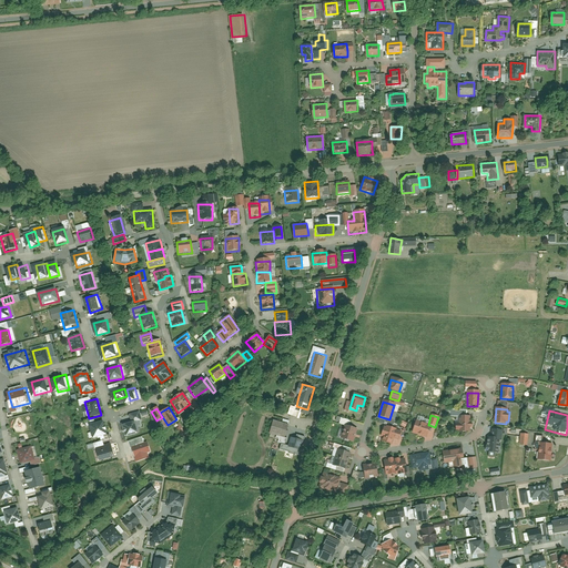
[(469,418),(459,418),(459,427),(455,427),(455,432),(458,432),(458,433),(468,433),(468,428),(470,428),(470,426),(469,426),(469,418)]
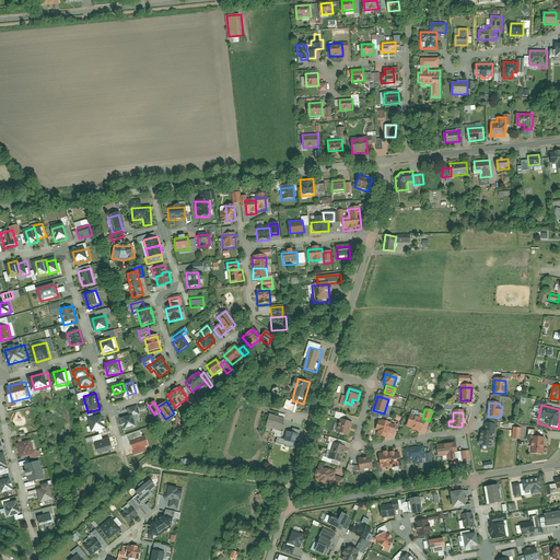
[(136,413),(121,417),(126,430),(139,427),(136,413)]
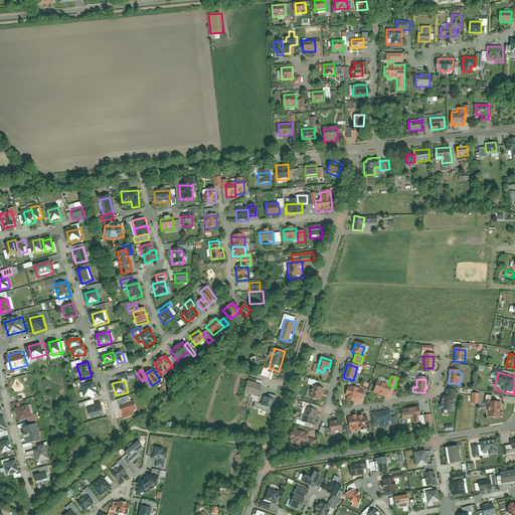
[(261,385),(247,381),(244,394),(258,397),(261,385)]
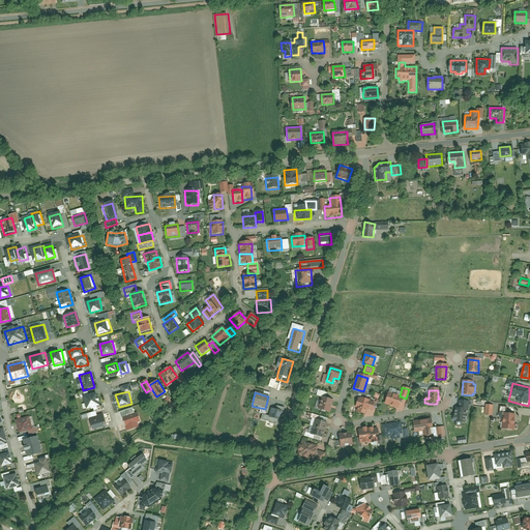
[(99,393),(84,398),(86,409),(102,405),(99,393)]
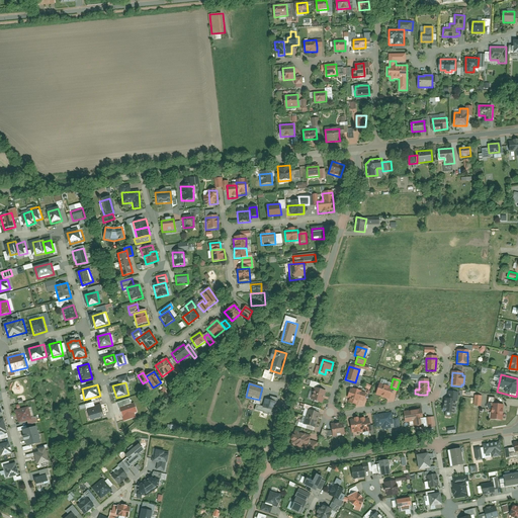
[(391,387),(379,384),(376,396),(389,399),(392,387),(391,387)]
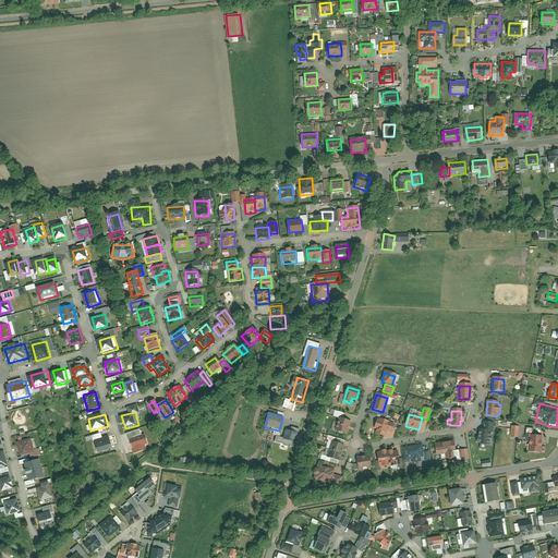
[(349,423),(339,420),(336,432),(346,435),(349,423)]
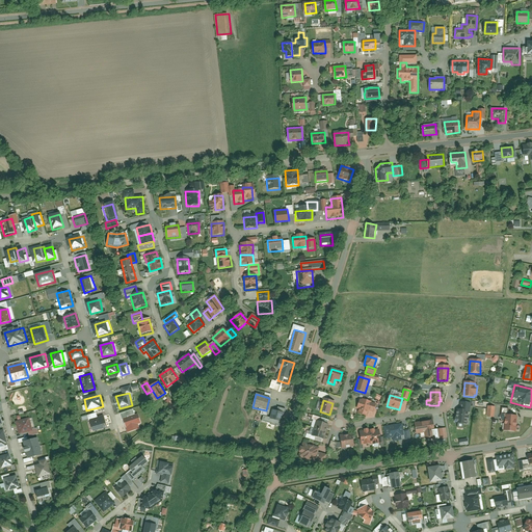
[(375,404),(360,401),(357,409),(358,409),(357,415),(366,417),(368,411),(373,413),(375,404)]
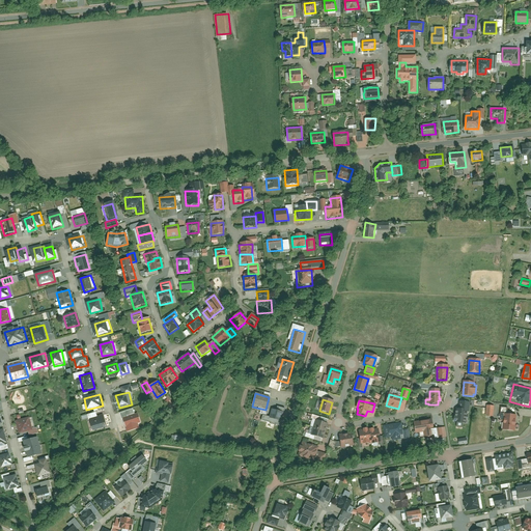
[(468,403),(460,402),(459,411),(456,410),(454,423),(466,424),(468,403)]
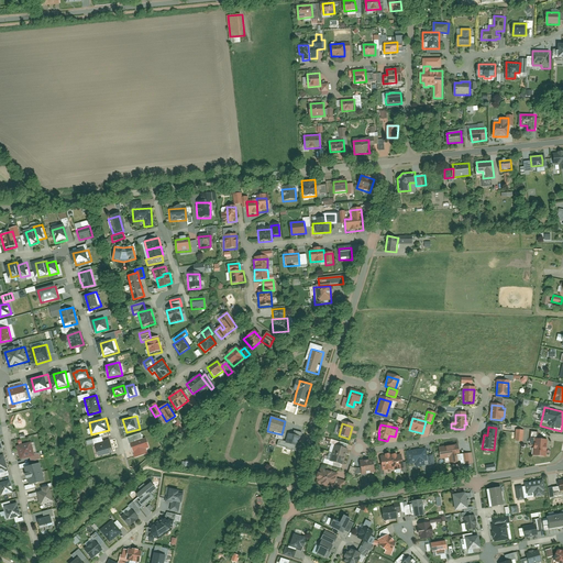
[(297,448),(299,438),(288,434),(285,444),(297,448)]
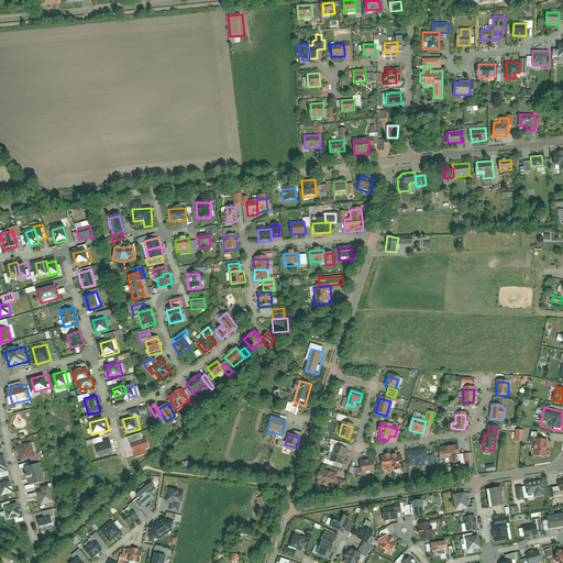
[(110,440),(95,443),(98,456),(113,453),(110,440)]
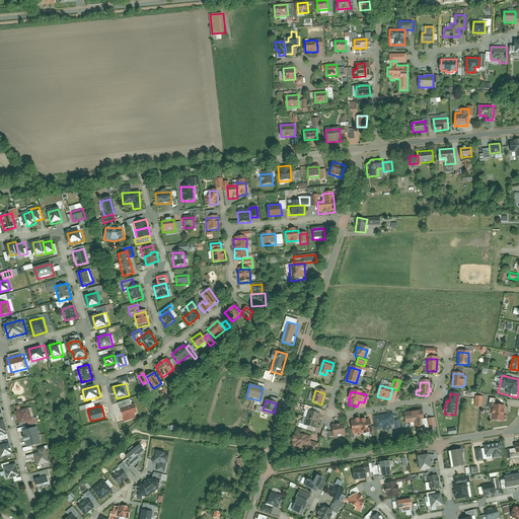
[(133,405),(121,409),(125,421),(137,418),(133,405)]
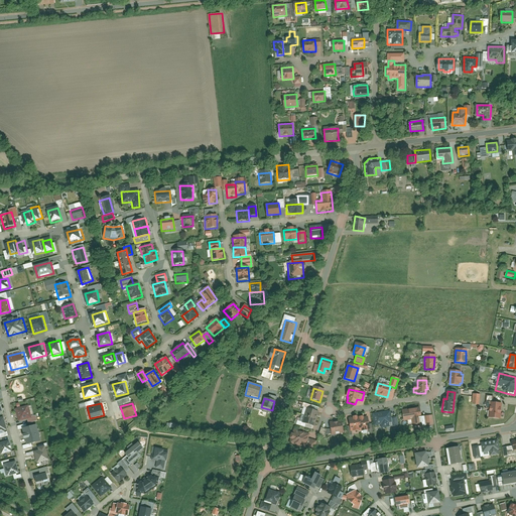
[(500,404),(490,403),(489,418),(499,419),(500,404)]
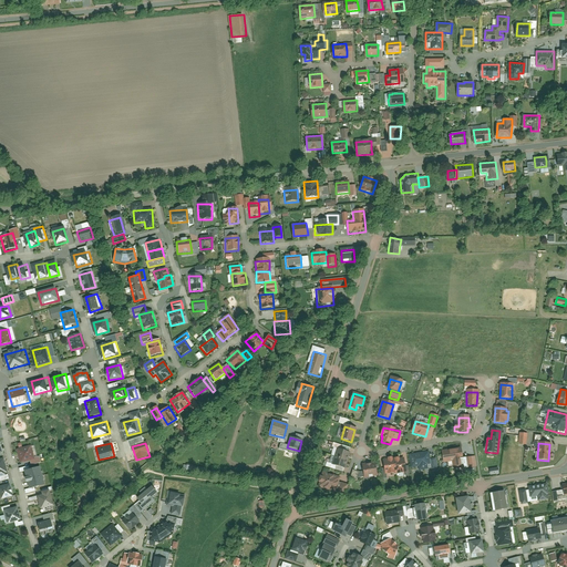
[(33,444),(19,447),(22,461),(37,457),(33,444)]
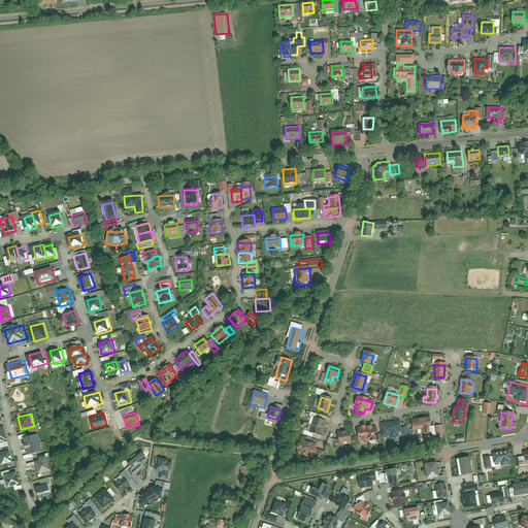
[(428,418),(410,421),(413,431),(421,430),(422,436),(427,435),(426,428),(430,427),(428,418)]
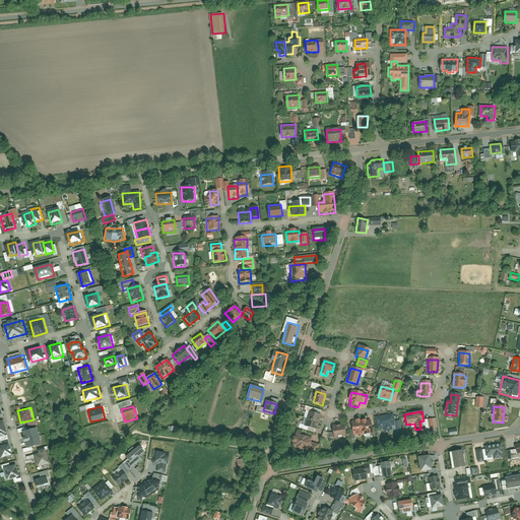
[(319,416),(309,412),(305,427),(315,430),(319,416)]
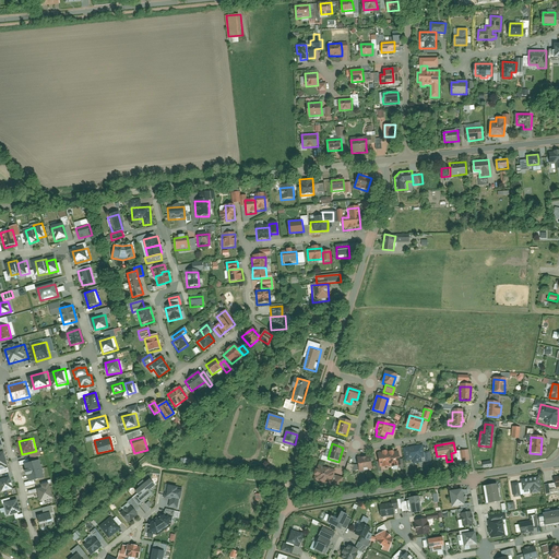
[(421,448),(404,450),(405,461),(413,460),(413,463),(419,463),(419,459),(423,458),(423,453),(421,448)]
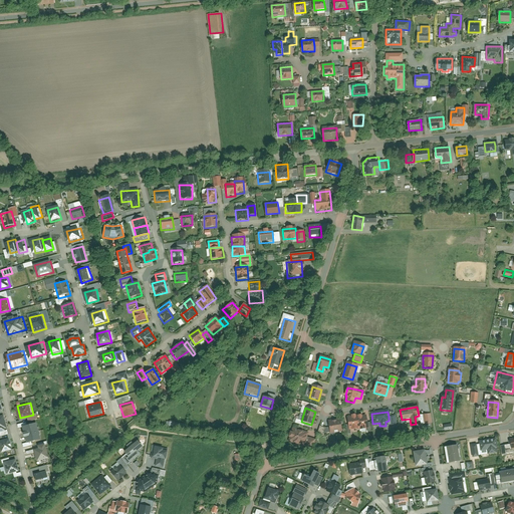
[(6,414),(0,415),(0,430),(10,428),(6,414)]
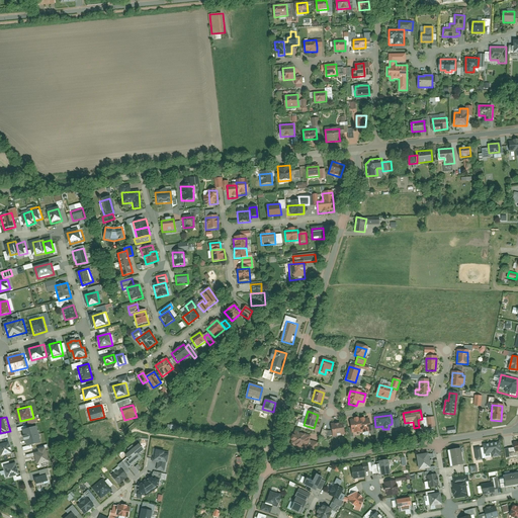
[(432,419),(425,420),(427,428),(434,427),(432,419)]
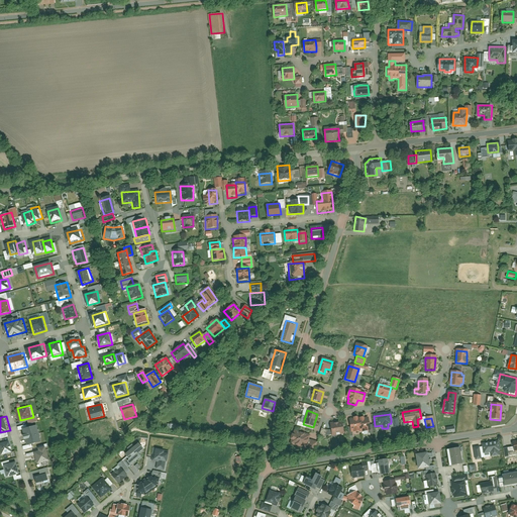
[(357,419),(349,420),(350,432),(358,431),(357,420),(357,419)]
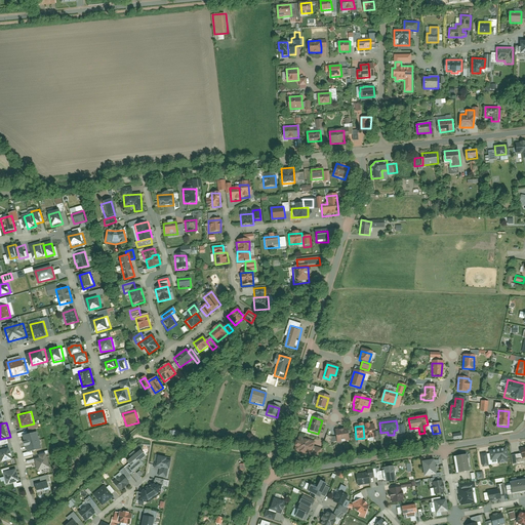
[(372,426),(363,427),(364,438),(365,439),(373,438),(372,426)]
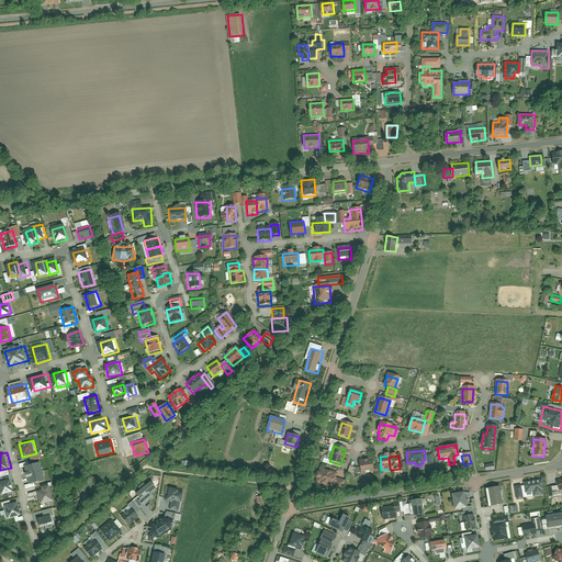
[(370,460),(359,461),(361,474),(372,472),(370,460)]
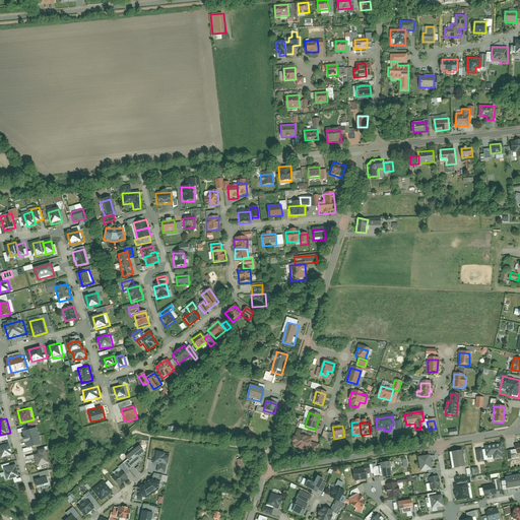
[(40,446),(36,427),(22,430),(26,449),(40,446)]
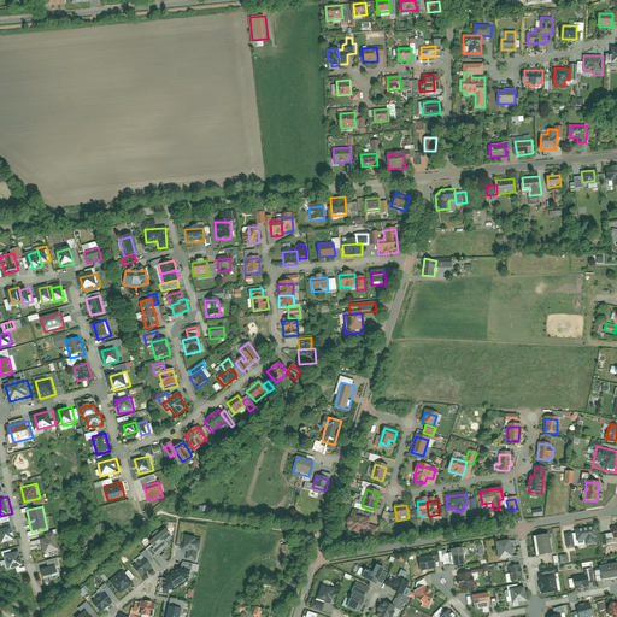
[(351,515),(345,530),(364,536),(369,521),(351,515)]
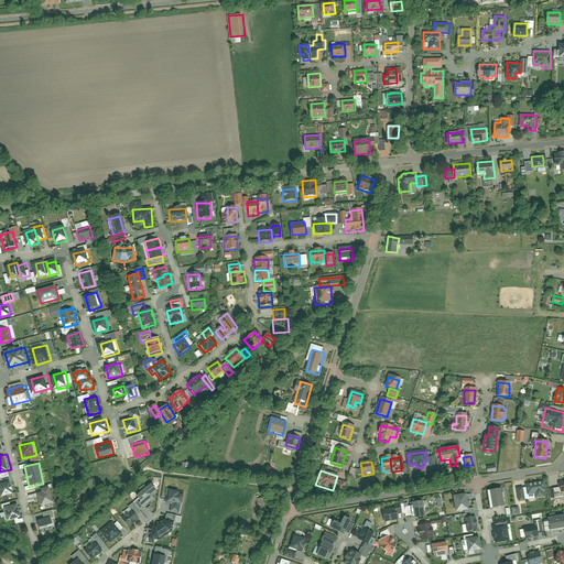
[(10,481),(0,484),(0,490),(1,497),(13,494),(10,481)]
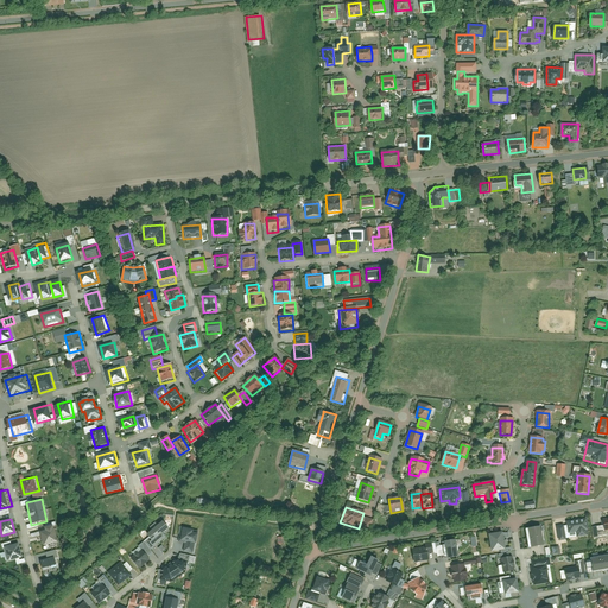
[(165,537),(163,533),(169,529),(162,520),(145,534),(147,538),(144,539),(151,549),(165,537)]
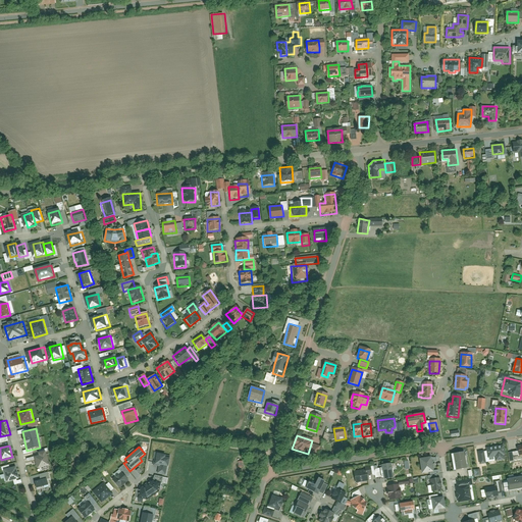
[(503,448),(486,451),(487,453),(487,458),(488,459),(494,458),(496,462),(503,461),(502,457),(504,457),(503,448)]
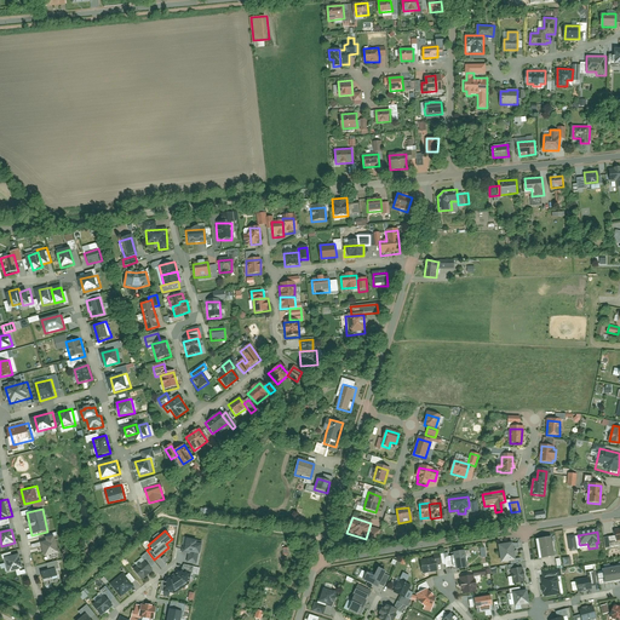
[(53,538),(41,541),(45,556),(58,552),(53,538)]
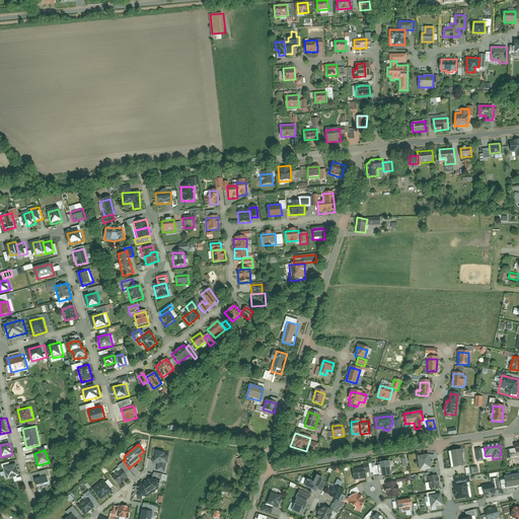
[(169,453),(155,450),(154,459),(152,459),(152,462),(157,463),(156,470),(164,471),(165,463),(166,463),(168,456),(169,453)]
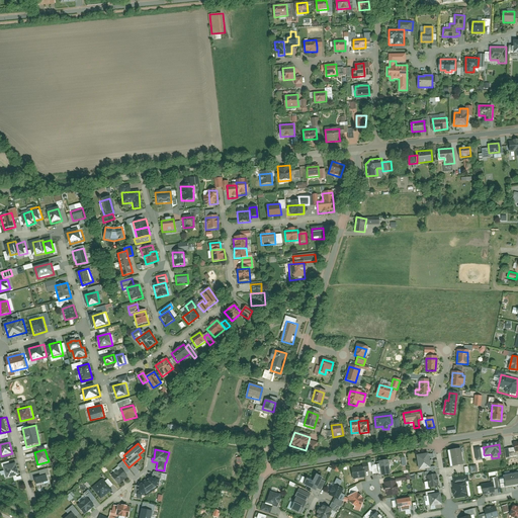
[(480,449),(475,450),(476,462),(482,461),(481,454),(484,454),(484,449),(480,450),(480,449)]
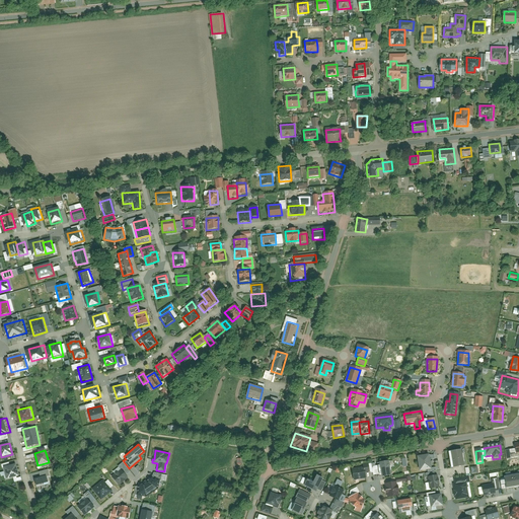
[(460,452),(451,453),(453,468),(463,467),(460,452)]
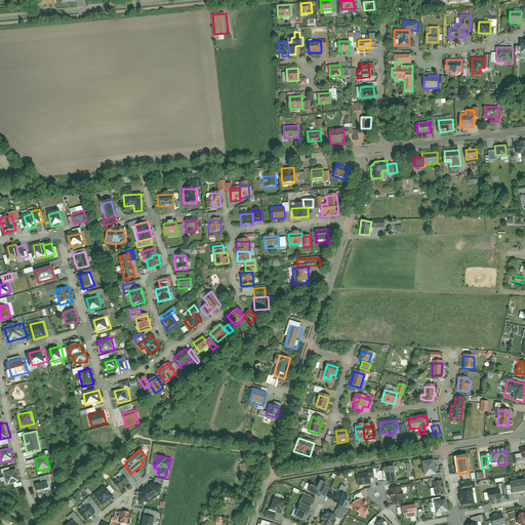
[(433,460),(422,462),(425,476),(435,474),(433,460)]
